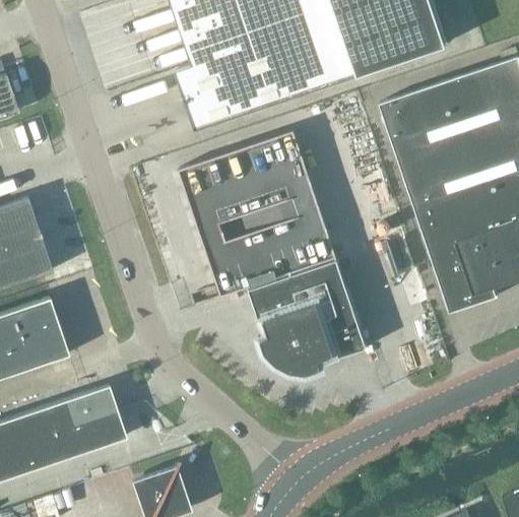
[(194,132),(447,47),(431,0),(191,0),(211,59),(174,71),(194,132)]
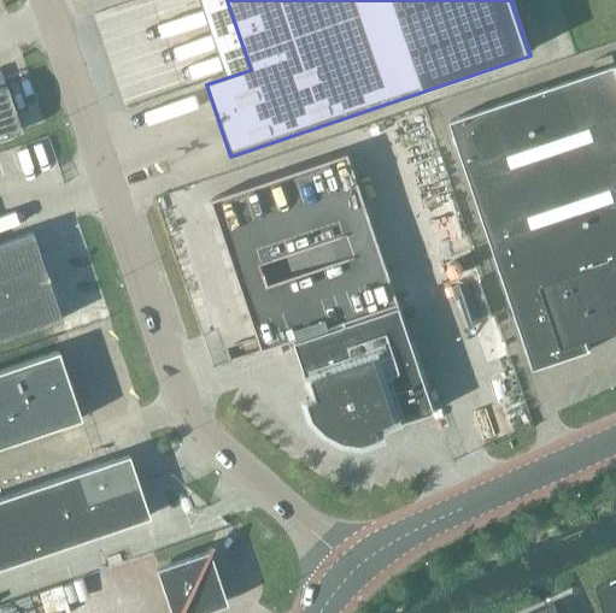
[(615,332),(615,68),(450,124),(533,372),(567,361),(563,351),(615,332)]
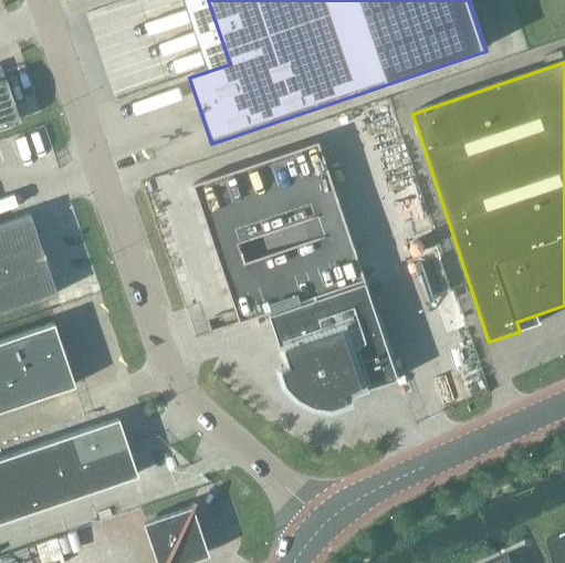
[(0,129),(19,123),(4,83),(0,84),(0,129)]
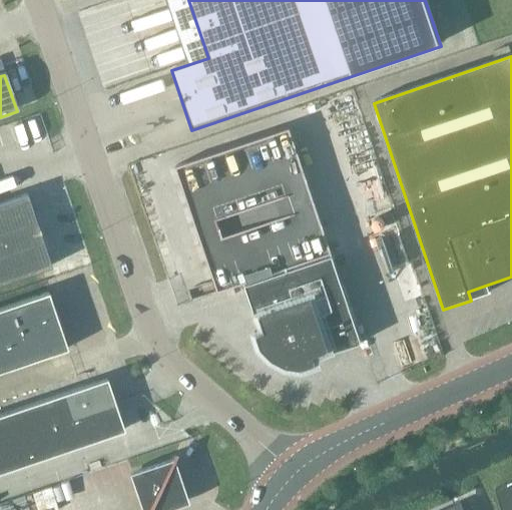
[(244,285),(256,319),(260,318),(265,332),(254,335),(261,350),(272,362),(287,369),(303,371),(318,366),(315,357),(329,352),(330,356),(362,345),(333,258),(290,129),(175,168),(217,294),(244,285)]
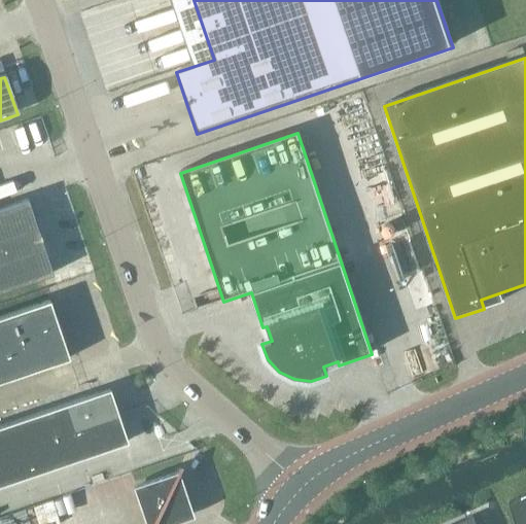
[(0,293),(51,277),(27,202),(0,211),(0,293)]
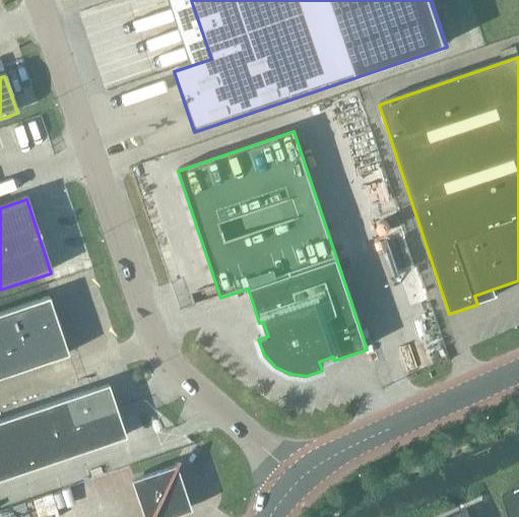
[(0,379),(67,357),(48,299),(0,315),(0,379)]
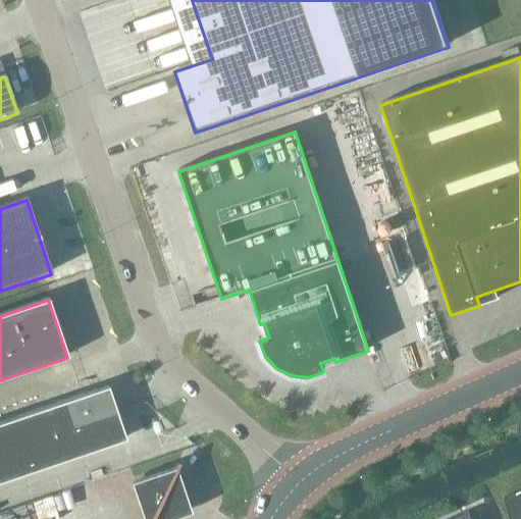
[(0,482),(125,440),(107,388),(0,424),(0,482)]
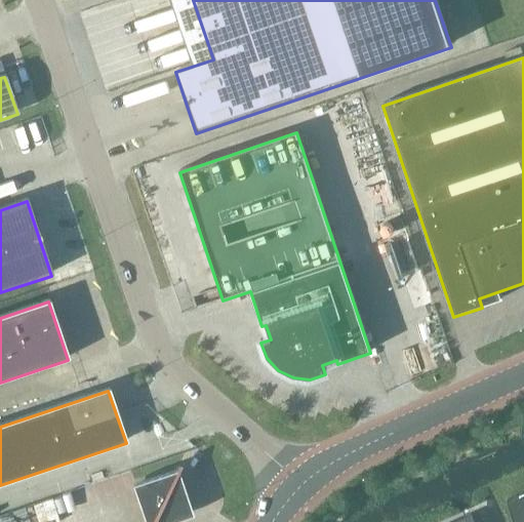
[(134,488),(146,521),(171,521),(190,516),(176,476),(178,471),(176,470),(174,475),(134,488)]
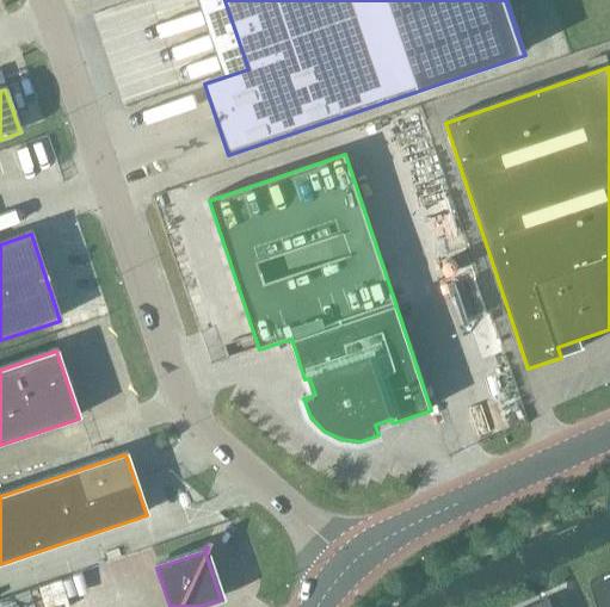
[(609,606),(609,575),(590,584),(597,606),(609,606)]
